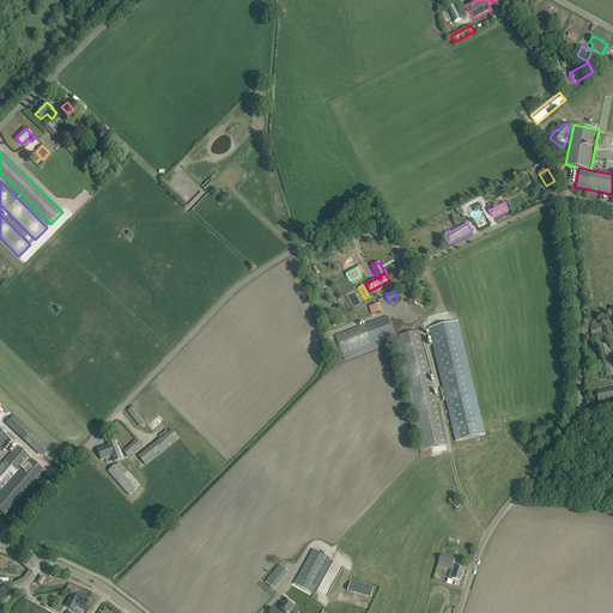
[(388,316),(335,335),(343,356),(395,335),(388,316)]
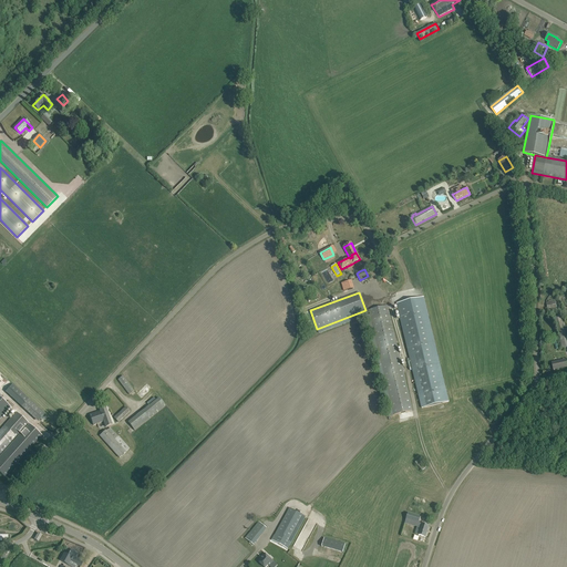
[(424,298),(398,305),(422,409),(449,402),(424,298)]
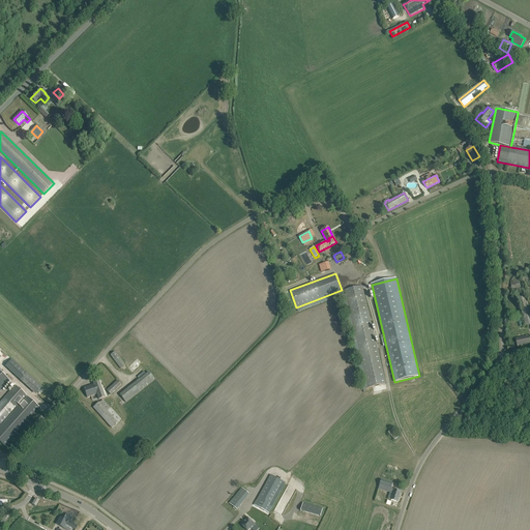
[(519,282),(516,282),(510,283),(512,290),(521,289),(519,282)]
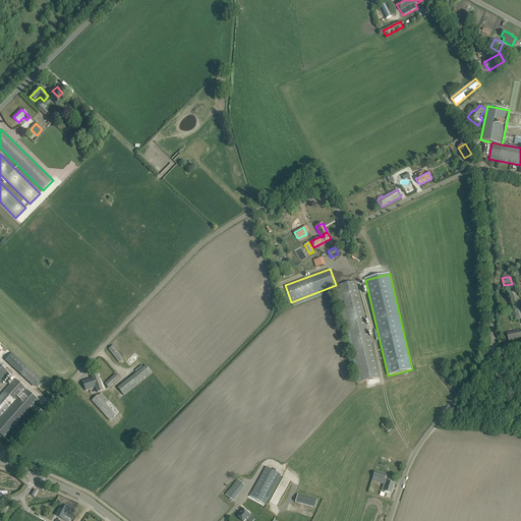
[(356,281),(339,285),(362,381),(379,378),(356,281)]
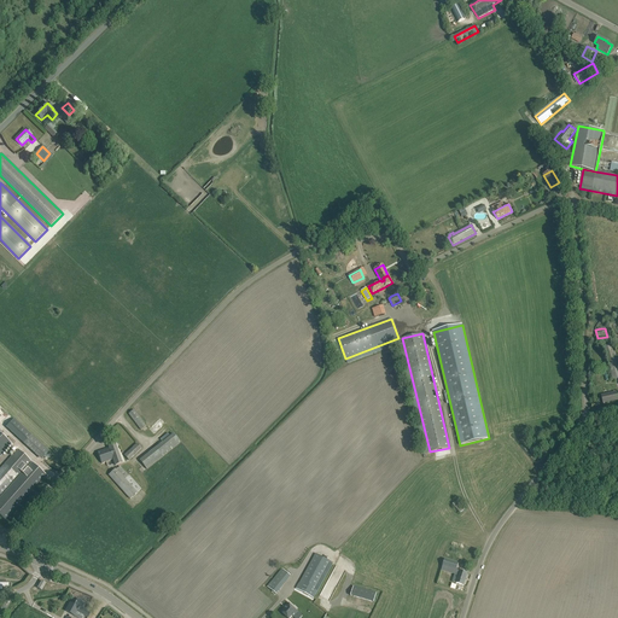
[(617,361),(613,344),(610,345),(604,347),(613,379),(617,377),(617,361)]
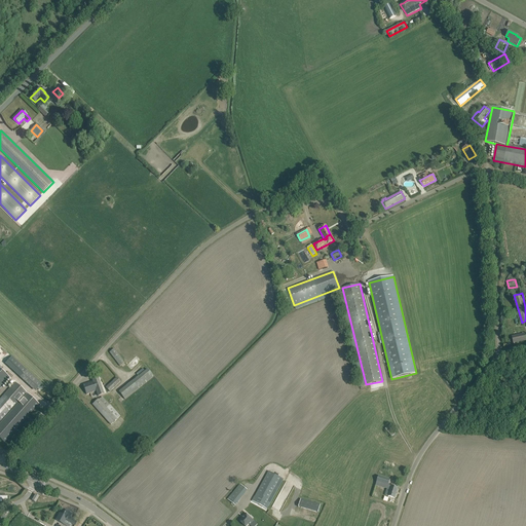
[(525,340),(525,334),(512,337),(514,343),(525,340)]
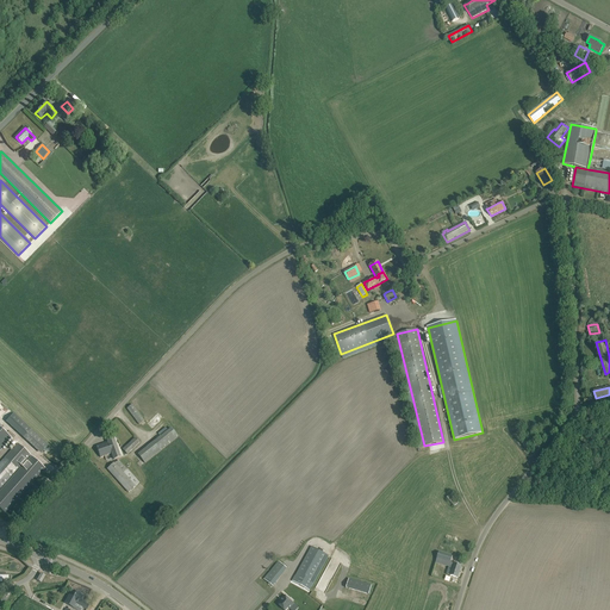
[(144,421),(136,410),(132,405),(128,409),(139,425),(144,421)]
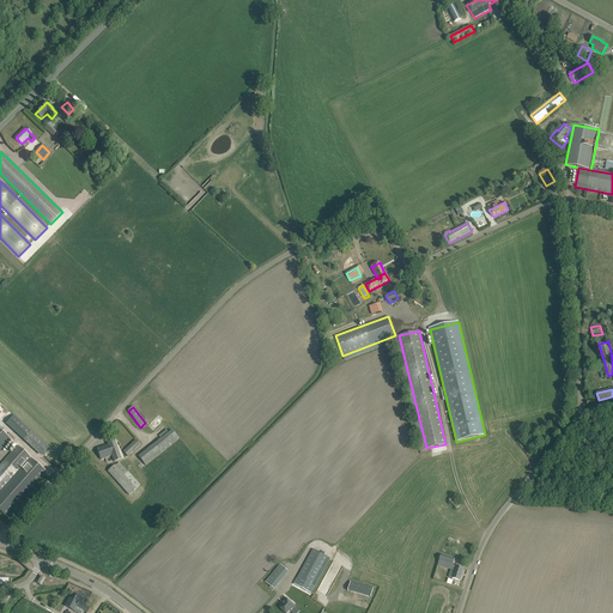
[(41,455),(49,447),(13,416),(6,424),(41,455)]
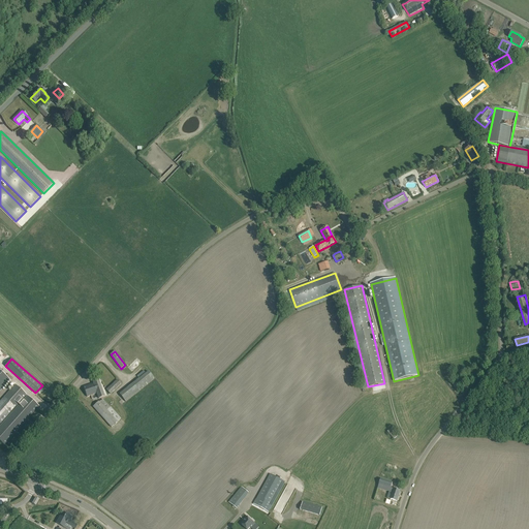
[(0,370),(0,391),(10,380),(0,370)]
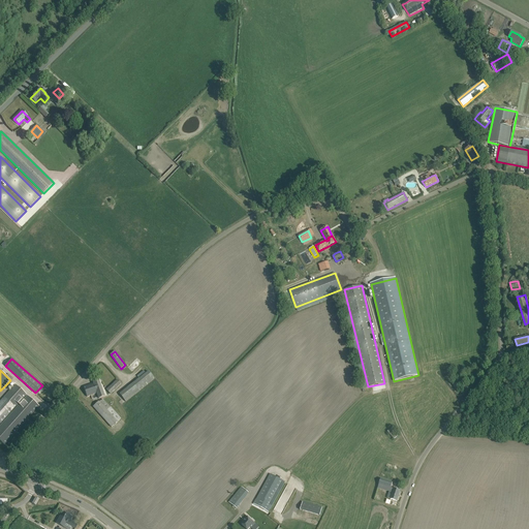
[(125,402),(154,379),(149,371),(120,395),(125,402)]
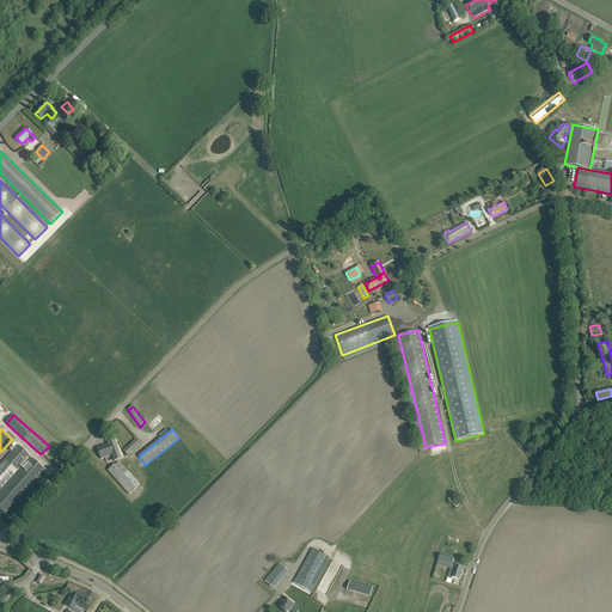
[(97,447),(101,459),(112,456),(114,461),(121,459),(115,440),(108,442),(108,444),(97,447)]
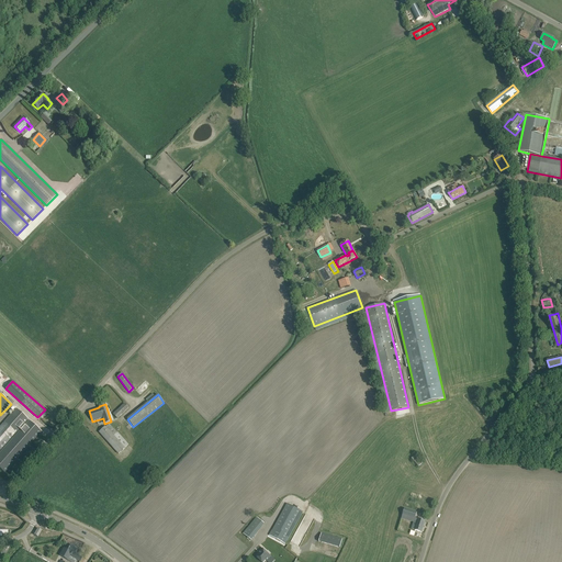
[(117,418),(128,407),(125,404),(113,414),(117,418)]
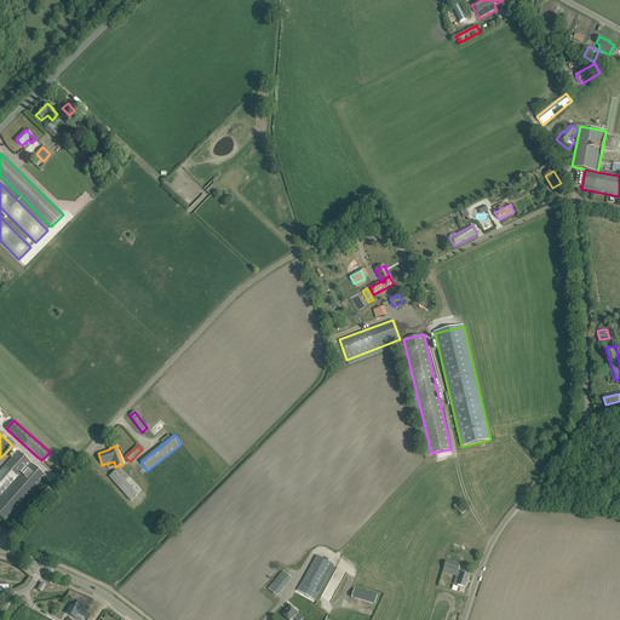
[(18,451),(0,470),(0,497),(32,463),(18,451)]
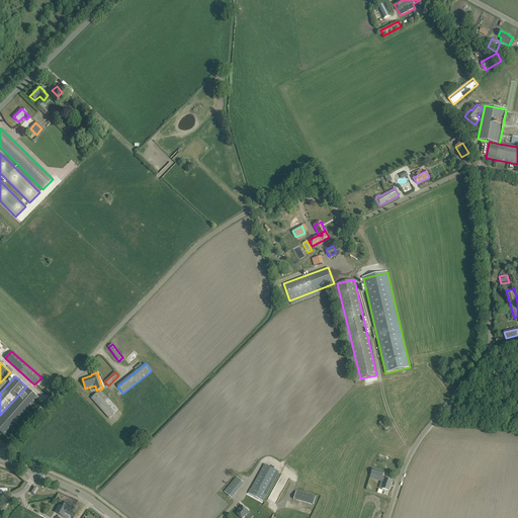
[(38,398),(26,387),(0,417),(0,431),(4,435),(38,398)]
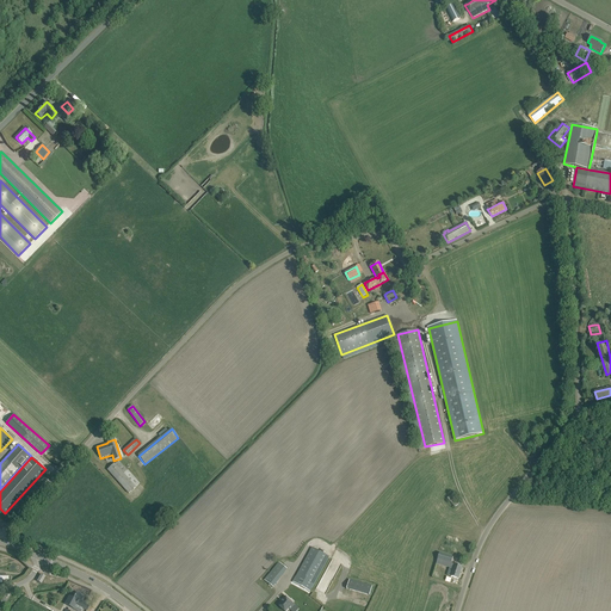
[(127,470),(118,461),(115,466),(113,464),(107,470),(129,493),(140,483),(128,470),(127,470)]
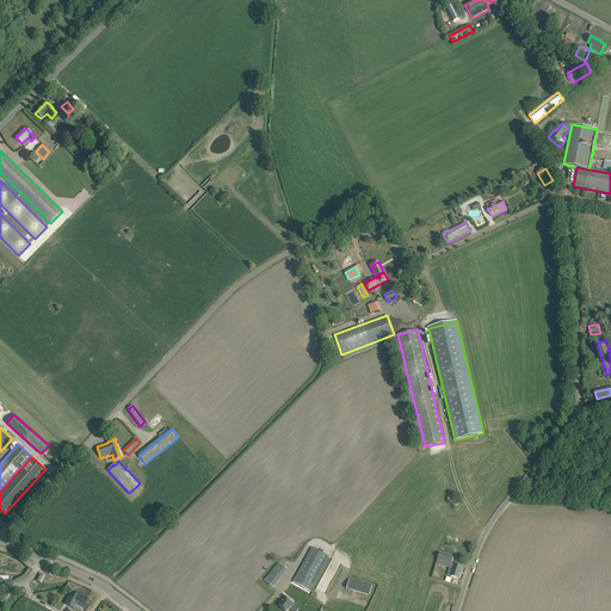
[(294,580),(294,582),(310,592),(329,557),(312,548),(294,580)]
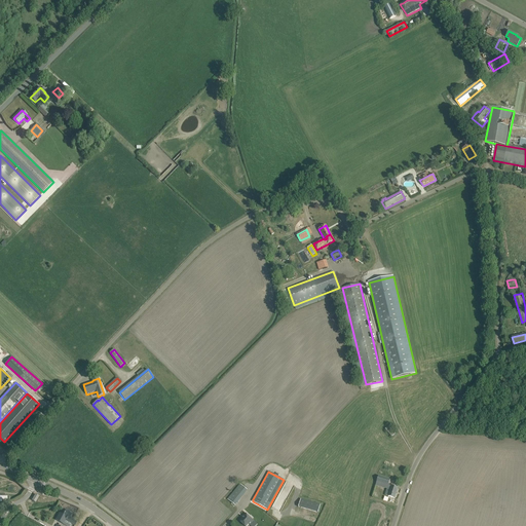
[(388,486),(390,480),(378,477),(376,482),(388,486)]
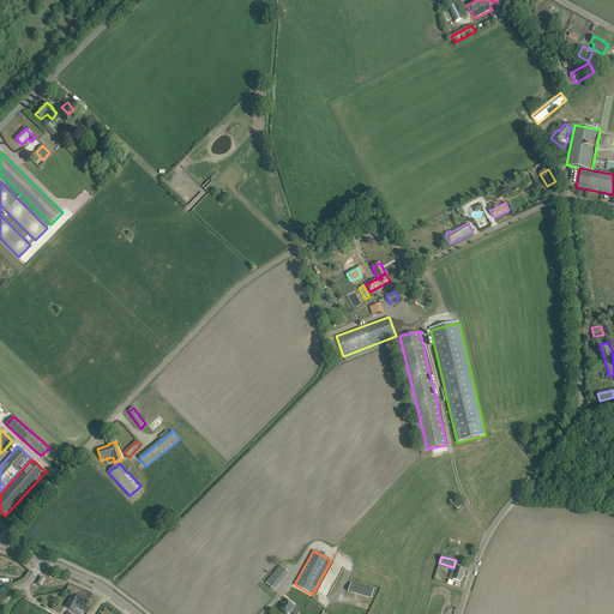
[(281,565),(266,583),(275,590),(290,572),(281,565)]
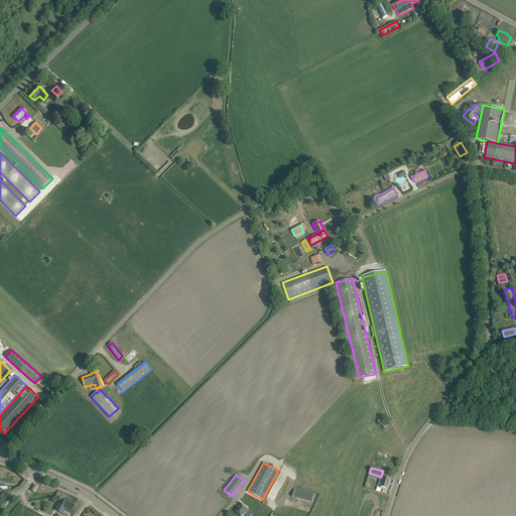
[(381,487),(387,489),(390,479),(382,476),(381,481),(383,482),(381,487)]
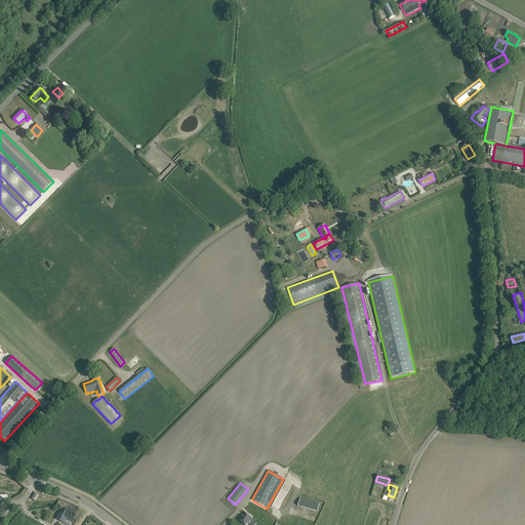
[(318,512),(320,503),(300,498),(298,507),(318,512)]
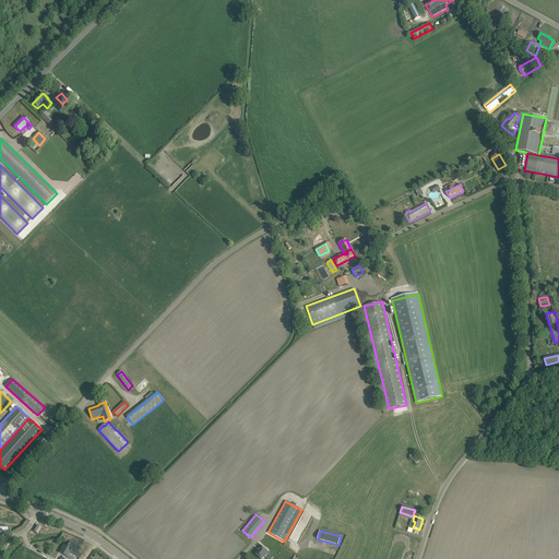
[(63,546),(60,552),(71,558),(74,558),(79,552),(75,550),(78,547),(70,543),(67,548),(63,546)]
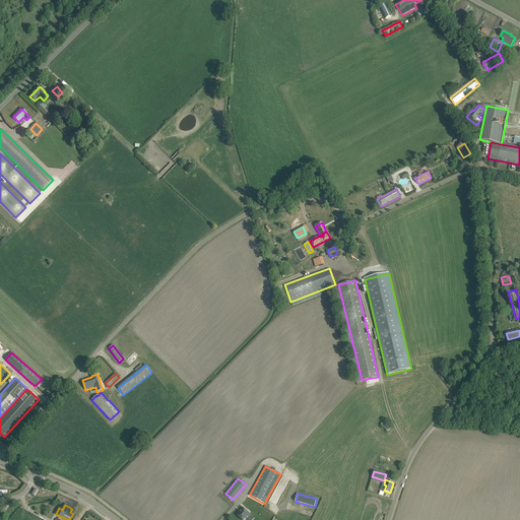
[(239,514),(238,516),(242,519),(244,519),(246,518),(247,519),(248,519),(252,519),(254,518),(251,515),(243,508),(238,513),(239,514)]
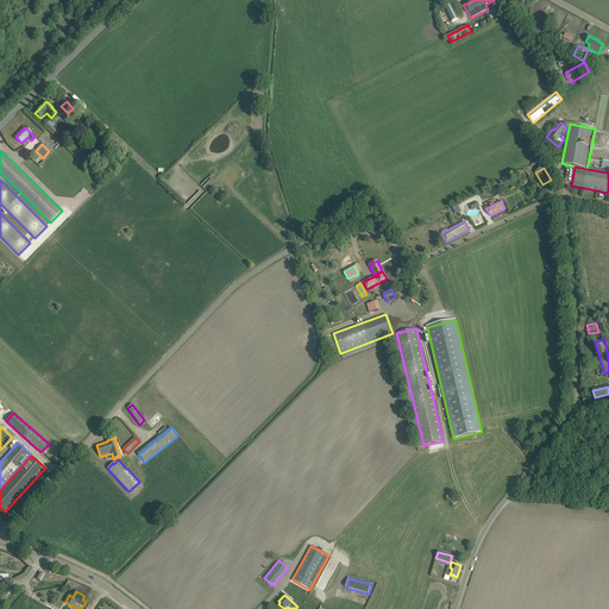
[(319,608),(322,603),(315,600),(309,596),(306,604),(313,608),(319,608)]
